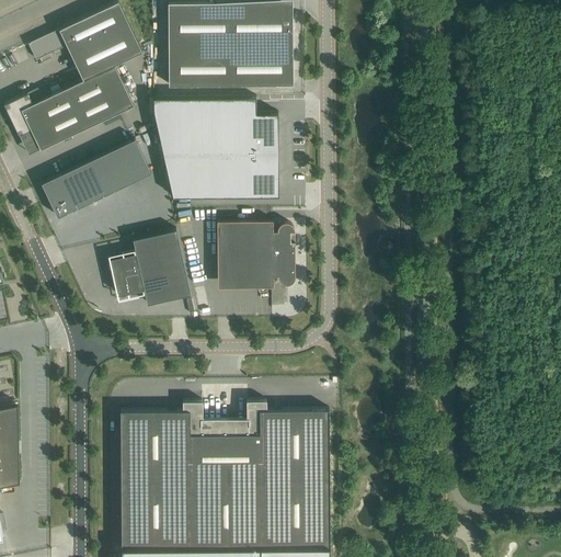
[(27,95),(4,106),(19,137),(20,137),(31,132),(41,151),(134,108),(115,67),(134,58),(142,54),(118,3),(77,23),(59,31),(67,47),(79,72),(83,81),(32,105),(27,95)]
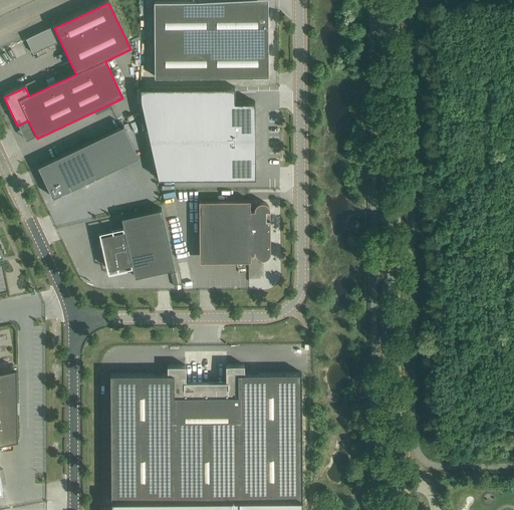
[(196,4),(154,5),(155,80),(269,79),(268,17),(257,13),(196,14),(196,4)]
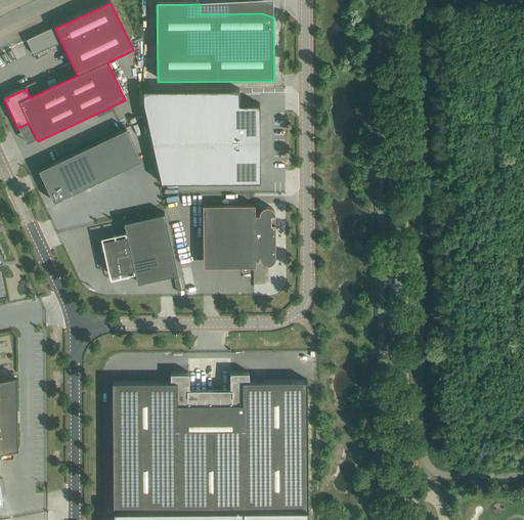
[(55,29),(27,42),(34,58),(62,44),(55,29)]
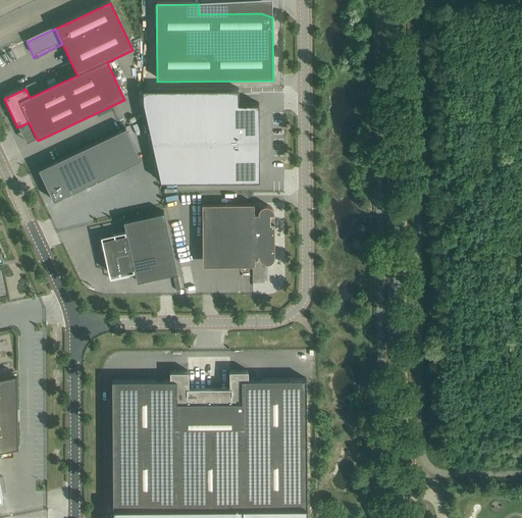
[(239,92),(143,93),(143,104),(161,185),(260,185),(259,107),(239,107),(239,92)]
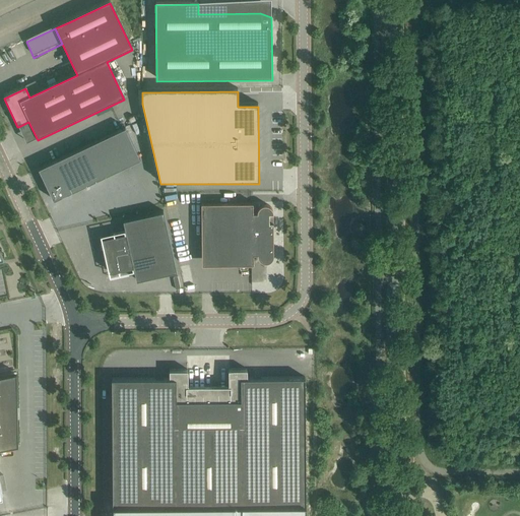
[(125,130),(39,172),(54,203),(140,162),(125,130)]
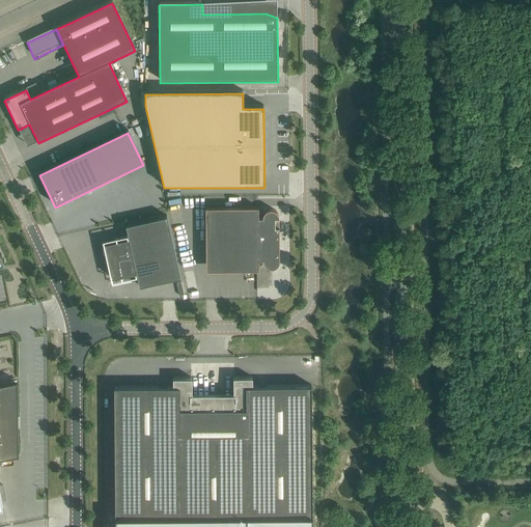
[(262,221),(258,221),(258,211),(205,211),(206,253),(216,253),(217,274),(259,274),(258,264),(263,264),(263,265),(263,266),(263,267),(264,268),(264,269),(266,270),(267,270),(268,271),(269,271),(270,272),(272,272),(273,272),(274,271),(275,271),(276,271),(277,270),(277,269),(278,269),(278,268),(279,267),(279,266),(279,265),(279,264),(279,222),(279,221),(279,220),(279,219),(279,218),(278,217),(277,216),(276,215),(275,214),(274,213),(273,213),(272,213),(270,213),(268,213),(267,214),(266,215),(264,216),(263,217),(263,218),(263,219),(262,219),(262,221)]
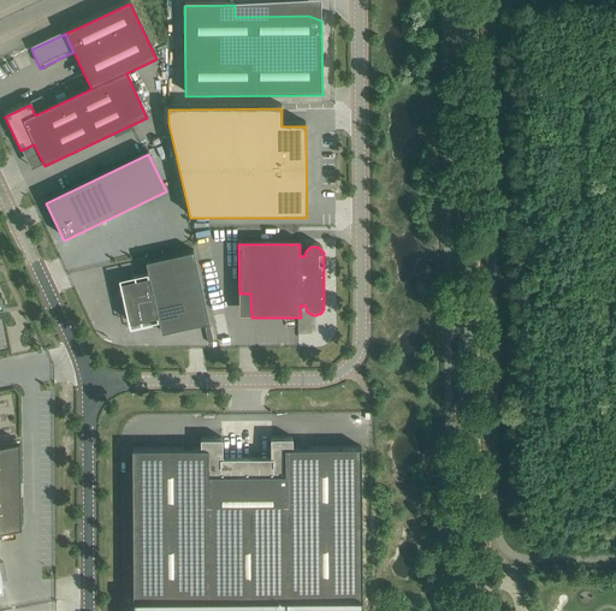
[(149,280),(122,286),(130,326),(158,320),(161,336),(209,325),(194,254),(146,265),(149,280)]
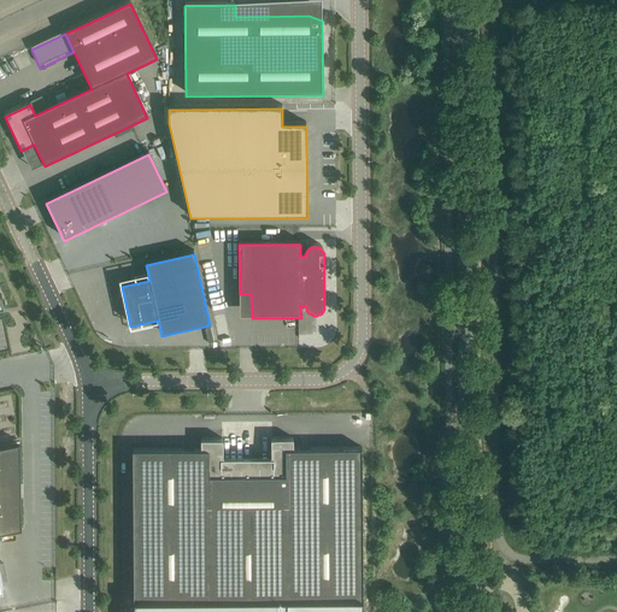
[(363,611),(363,604),(363,537),(362,472),(362,452),(293,452),(293,442),(271,442),(271,462),(223,462),(223,442),(201,442),(201,453),(133,453),(133,472),(134,605),(133,611),(363,611)]
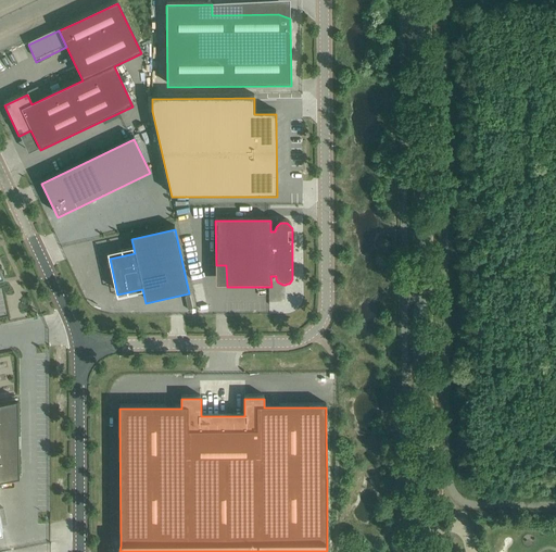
[(0,483),(0,484),(20,480),(20,453),(17,453),(16,404),(3,408),(2,405),(0,405),(0,483)]
